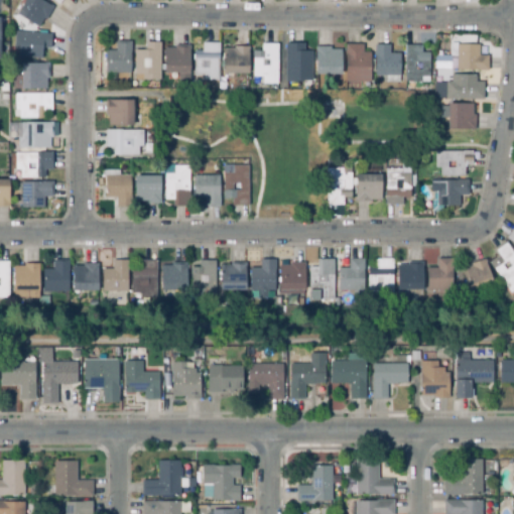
[(45,0),(50,3),(51,2),(54,4),(46,17),(44,16),(39,24),(18,12),(25,0),(45,0)]
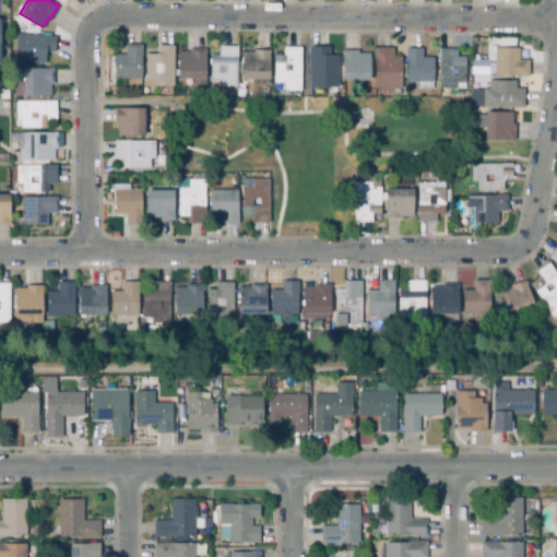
[(18,31),(15,49),(22,49),(21,59),(47,61),(48,48),(56,49),(57,34),(18,31)]
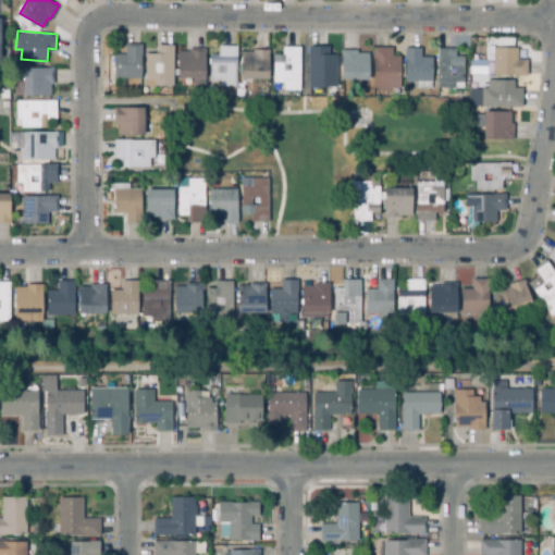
[(219,42),(219,51),(211,51),(210,78),(219,78),(219,86),(237,86),(238,42),(219,42)]
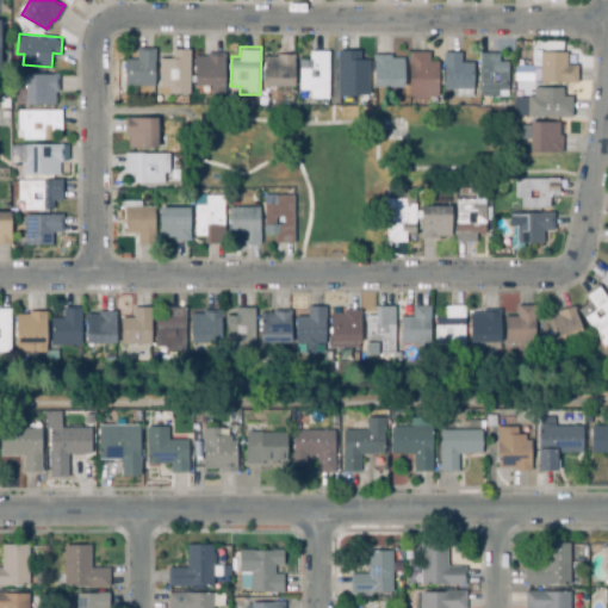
[(156,86),(156,48),(138,48),(138,61),(126,61),(126,86),(156,86)]
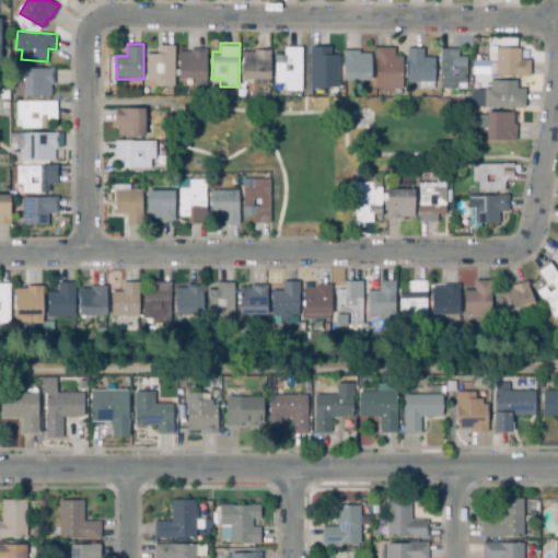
[(148,86),(176,86),(176,45),(160,45),(160,54),(148,54),(148,86)]
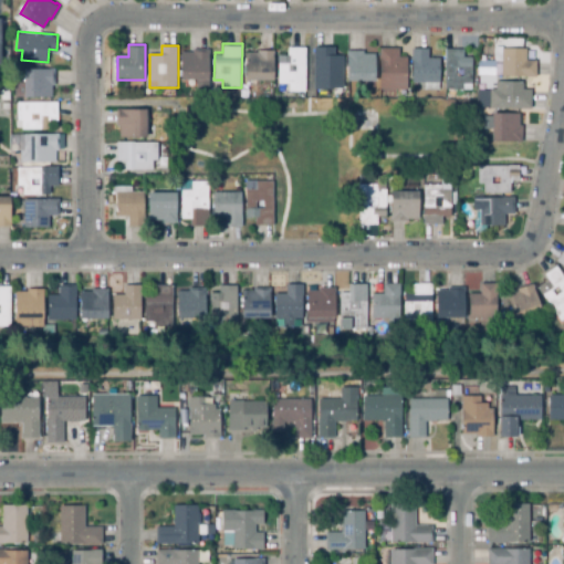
[(278,53),(289,53),(289,45),(304,45),(305,90),(289,90),(289,82),(278,82),(278,53)]
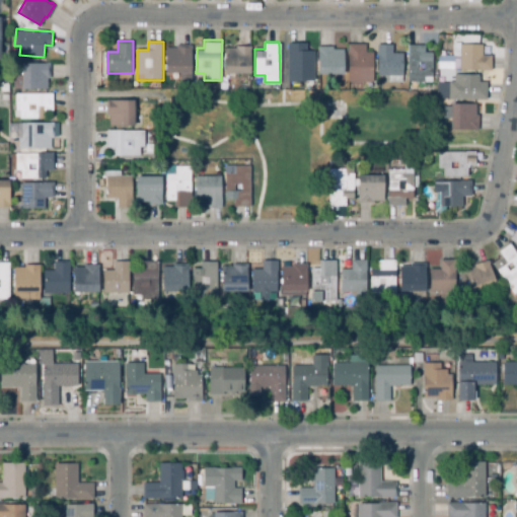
[(290,44),(290,81),(315,81),(315,52),(308,52),(308,44),(290,44)]
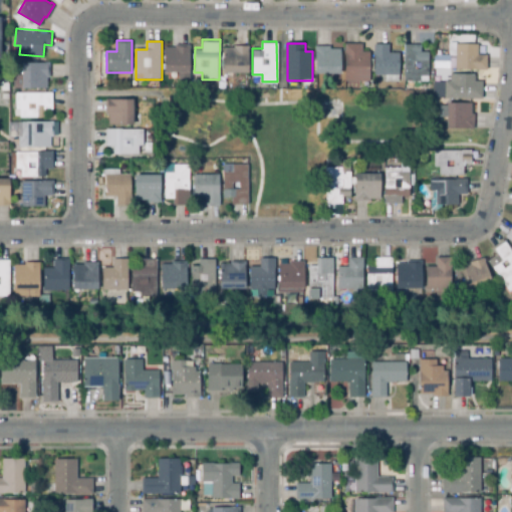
[(488,55),(479,55),(479,43),(457,43),(457,69),(488,69),(488,55)]
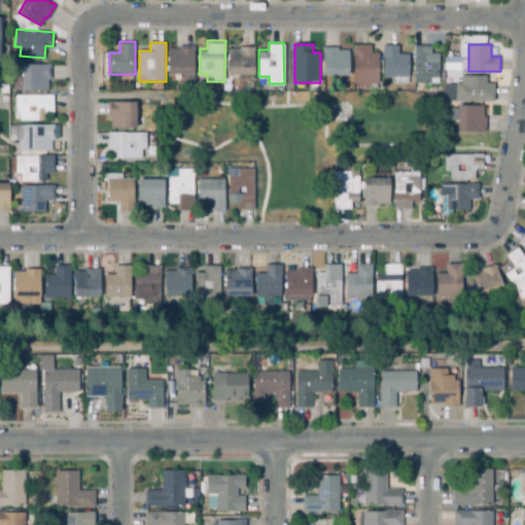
[(169,72),(182,72),(182,79),(195,79),(195,45),(169,45),(169,72)]
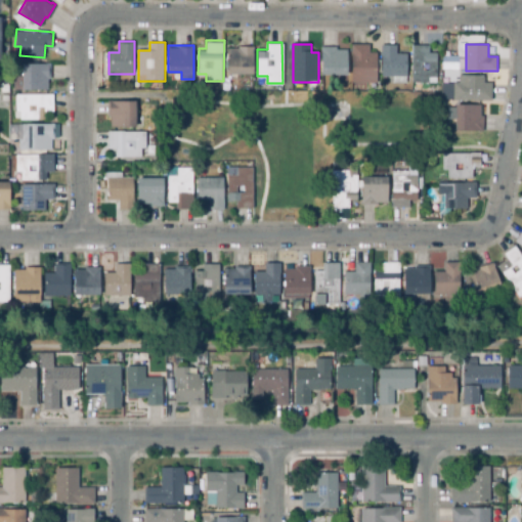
[(378,52),(371,52),(371,45),(354,45),(354,84),(378,84),(378,52)]
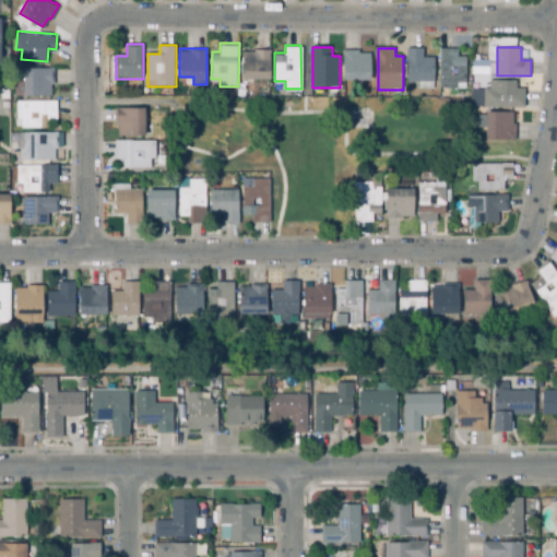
[(435,57),(425,57),(425,48),(409,48),(409,86),(435,86),(435,57)]
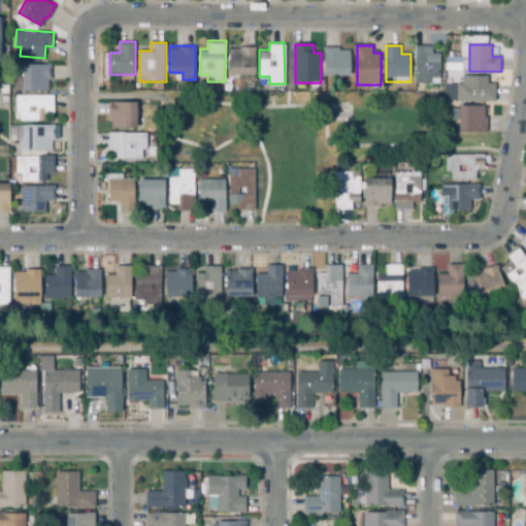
[(416,84),(441,84),(441,54),(433,54),(433,45),(416,45),(416,84)]
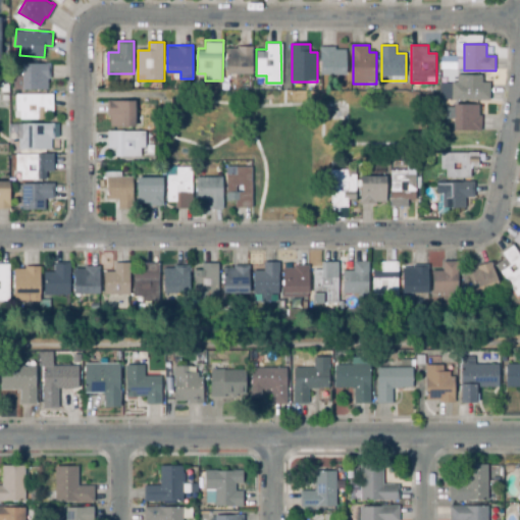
[(253,76),(253,47),(229,47),(229,76),(253,76)]
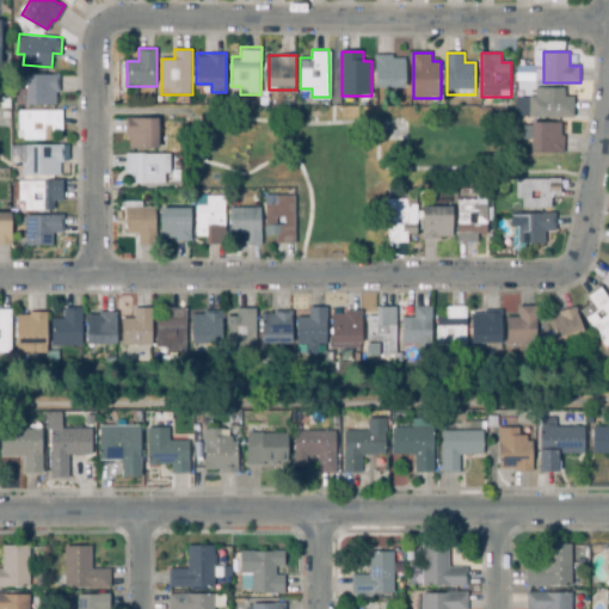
[(377,55),(377,91),(406,91),(406,55),(377,55)]
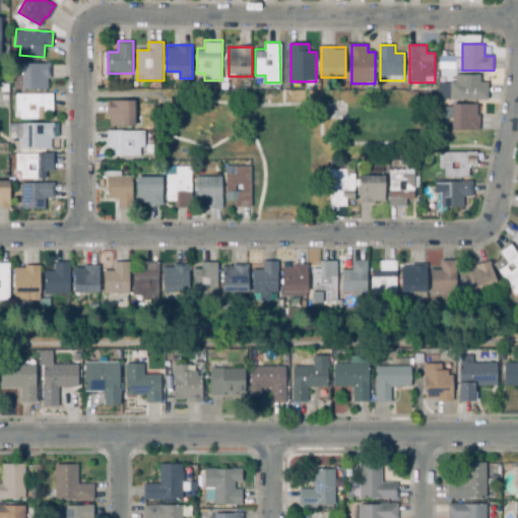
[(22,61),(51,61),(51,76),(48,76),(48,87),(13,87),(13,74),(22,74),(22,61)]
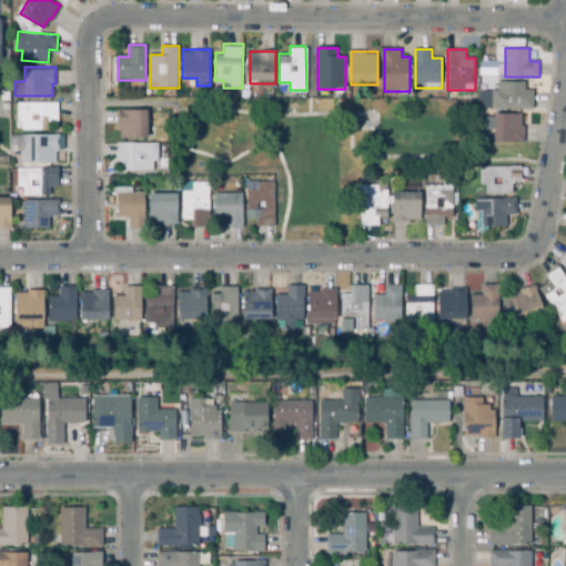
[(526,82),(499,82),(499,109),(535,109),(535,90),(526,90),(526,82)]
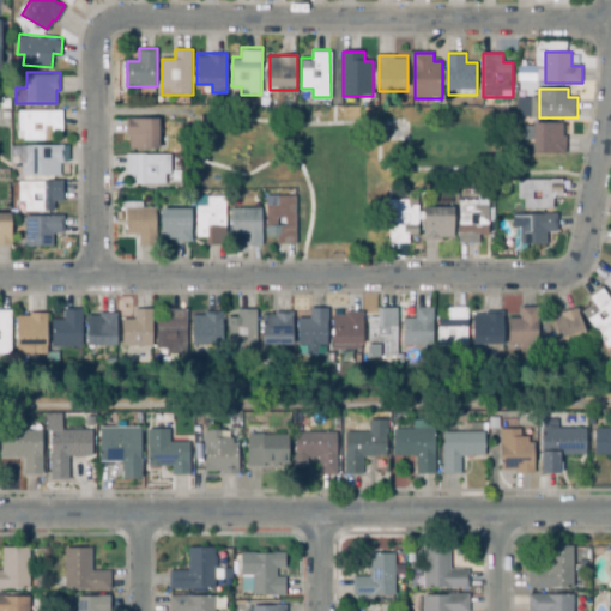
[(18,108),(18,128),(24,128),(24,137),(54,138),(54,127),(62,127),(62,108),(18,108)]
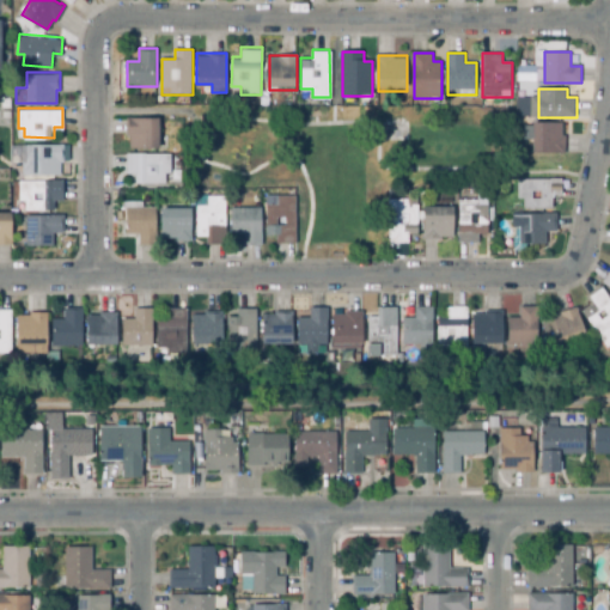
[(160,148),(160,119),(128,119),(128,148),(160,148)]
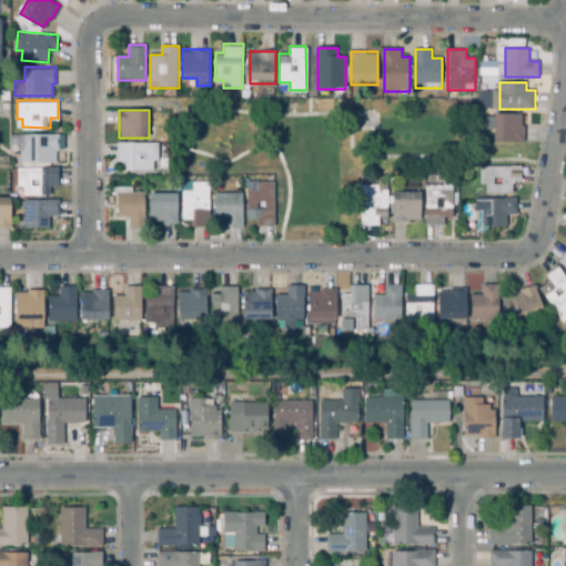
[(495,142),(524,142),(524,114),(495,114),(495,142)]
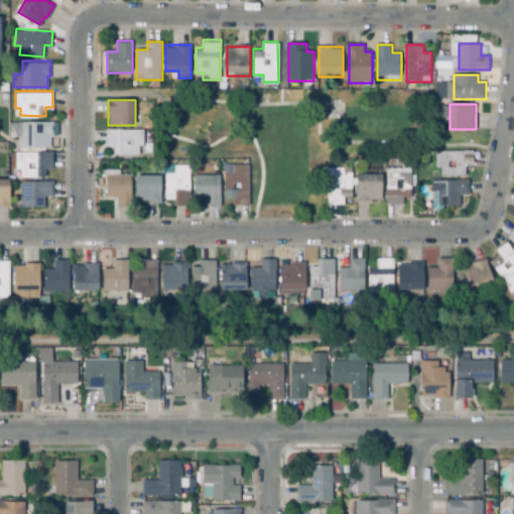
[(18,120),(18,145),(50,145),(50,134),(53,134),(53,119),(49,119),(49,120),(18,120)]
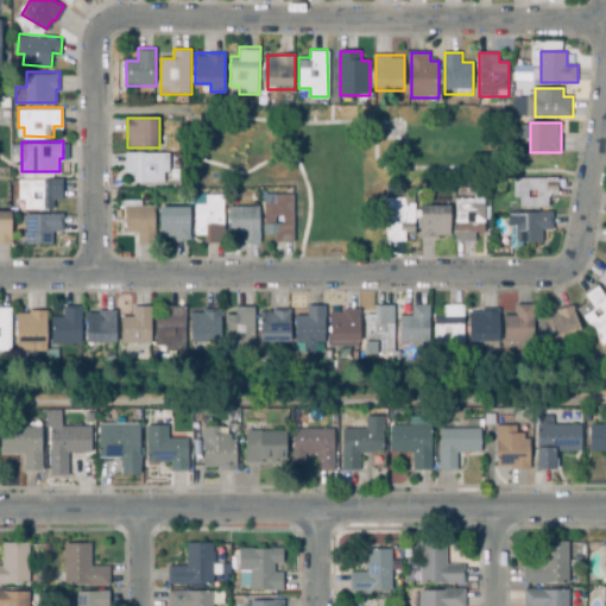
[(127,153),(127,174),(139,174),(139,183),(170,183),(170,153),(127,153)]
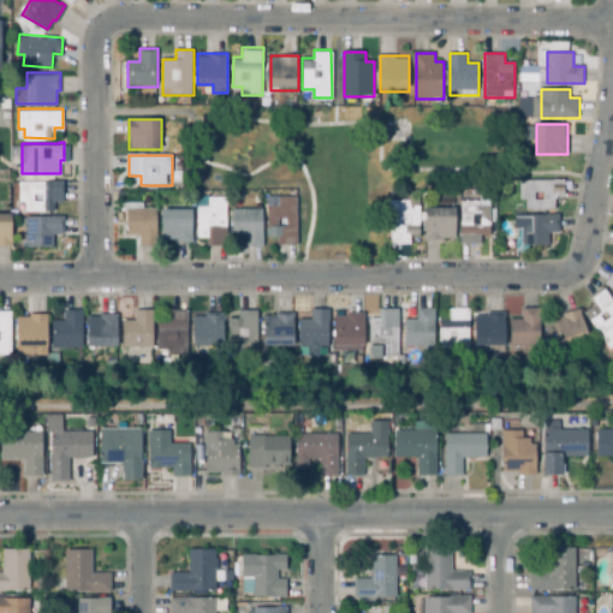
[(19,179),(64,179),(64,200),(54,200),(54,209),(25,209),(25,198),(19,198),(19,179)]
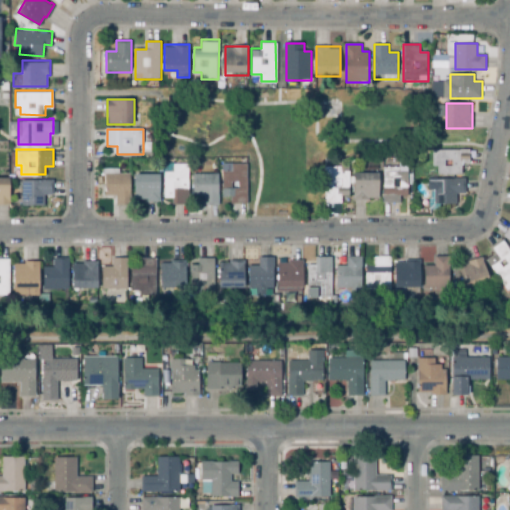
[(433,150),(433,174),(462,175),(462,163),(470,163),(471,150),(433,150)]
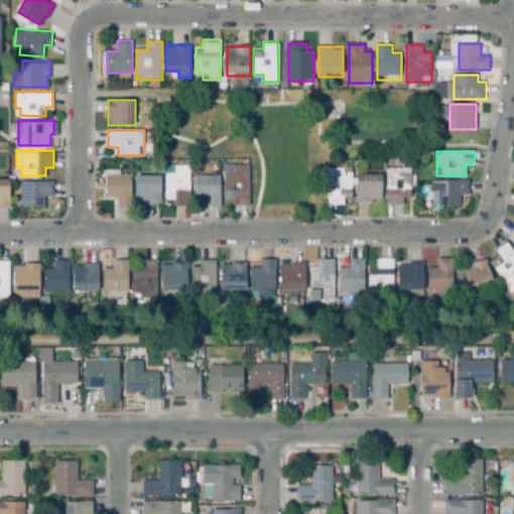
[(174,165),(174,172),(166,172),(166,206),(190,206),(190,165),(174,165)]
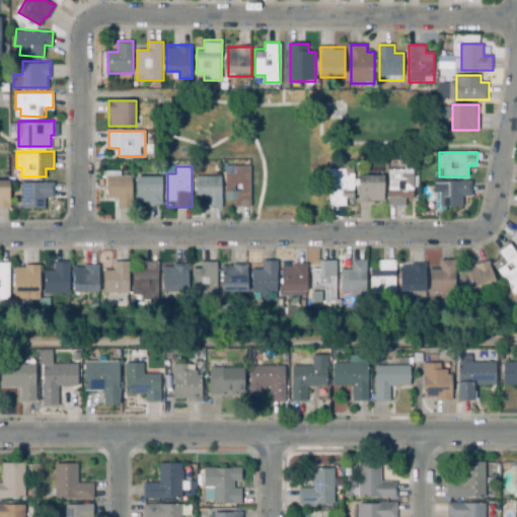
[(251,166),(236,166),(236,174),(227,174),(226,200),(235,200),(235,206),(251,206),(251,166)]
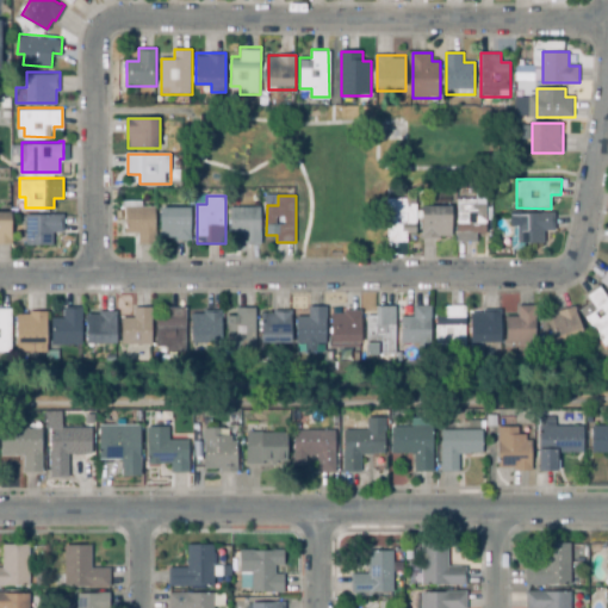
[(488,200),(458,200),(458,241),(488,241),(488,200)]
